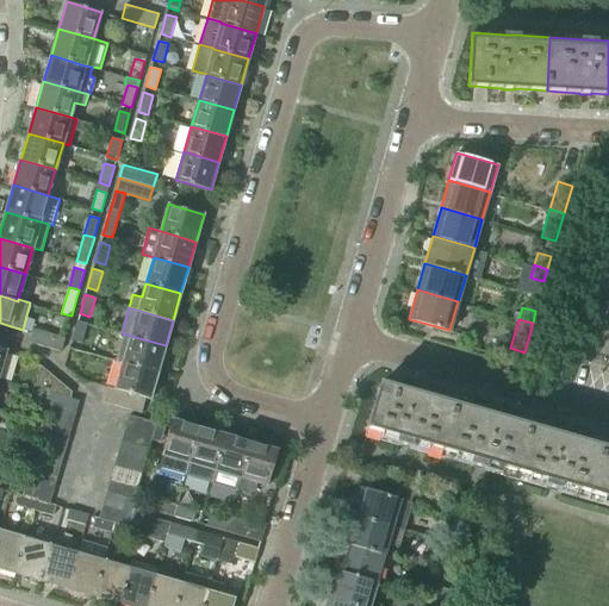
[(78,320),(72,339),(82,343),(87,324),(78,320)]
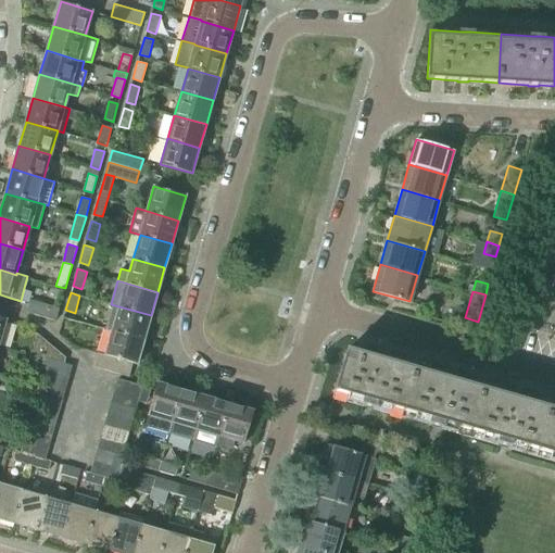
[(29,300),(29,303),(26,312),(55,319),(59,309),(29,300)]
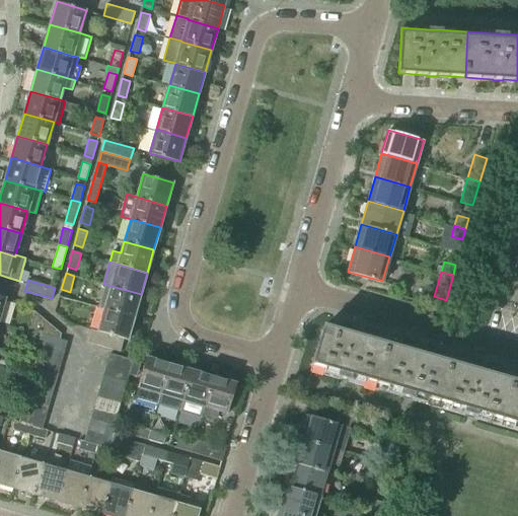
[(105,284),(99,306),(104,308),(134,316),(141,294),(105,284)]
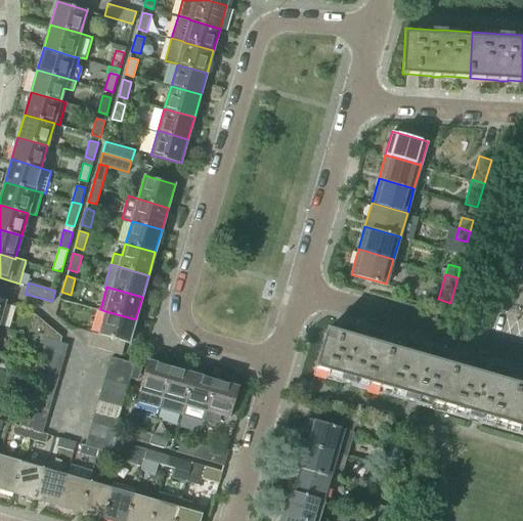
[(105,311),(99,334),(125,341),(129,342),(135,319),(105,311)]
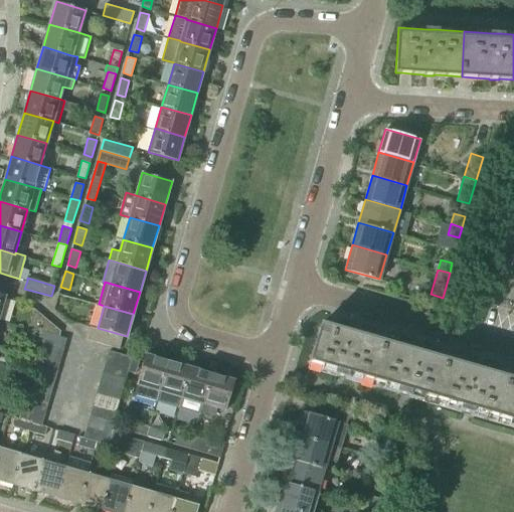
[(33,308),(28,328),(38,331),(38,329),(44,331),(43,331),(59,336),(60,330),(34,308),(33,308)]
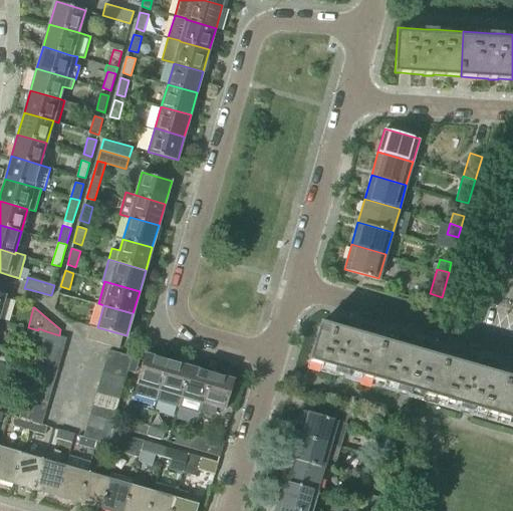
[(370,385),(383,340),(373,337),(357,333),(357,332),(355,331),(348,329),(347,329),(347,330),(339,328),(334,326),(325,324),(320,322),(308,366),(336,374),(342,376),(343,376),(370,385)]
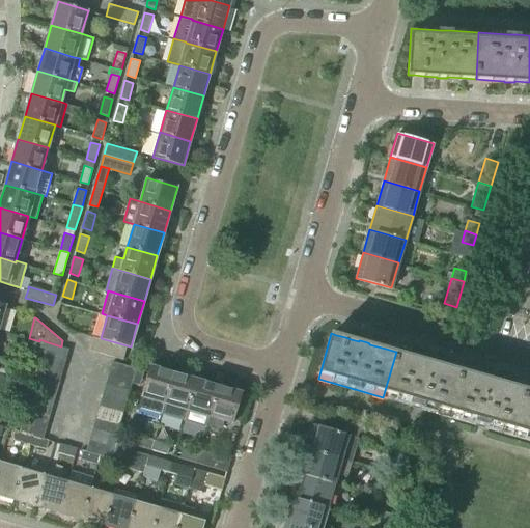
[(127,345),(101,338),(93,336),(90,350),(122,359),(127,345)]
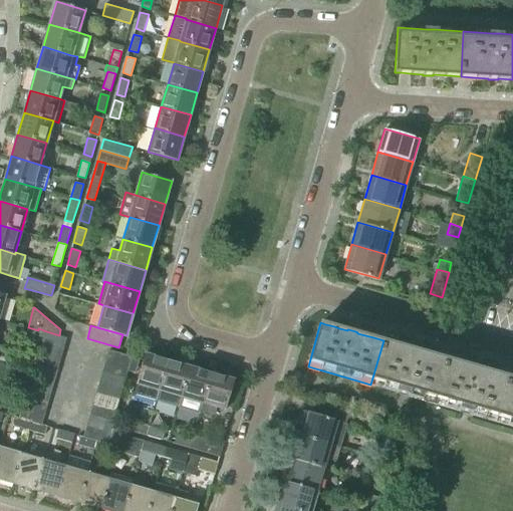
[(25,336),(40,340),(43,330),(44,330),(38,328),(38,330),(28,327),(25,336)]
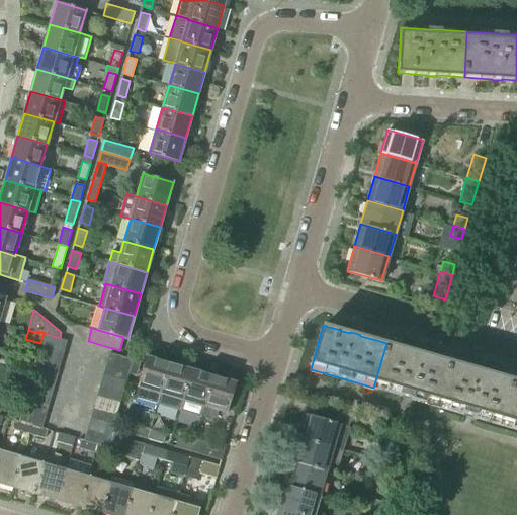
[(44,333),(40,343),(64,350),(67,340),(60,338),(44,333)]
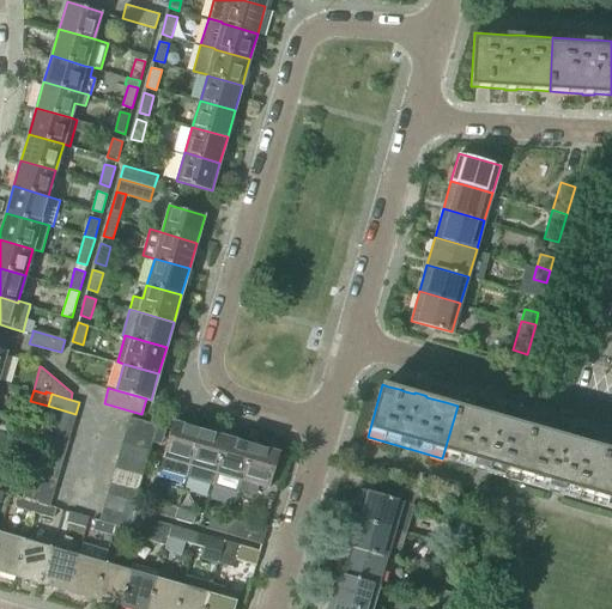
[(48,406),(44,419),(72,427),(76,414),(48,406)]
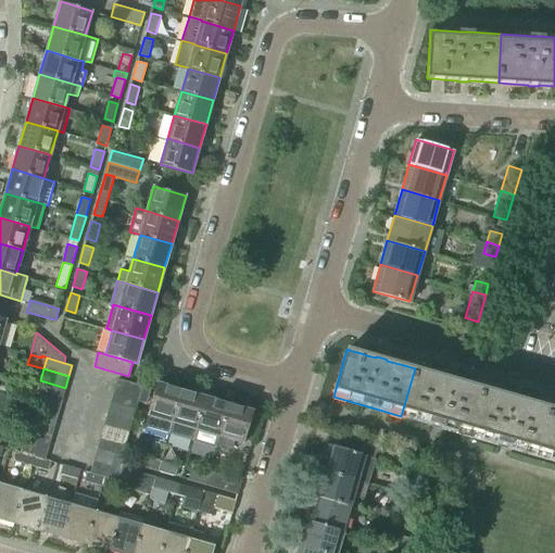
[(468,436),(482,388),(471,385),(455,380),(455,379),(454,379),(453,379),(444,376),(443,377),(426,372),(415,368),(401,416),(431,425),(440,427),(468,436)]
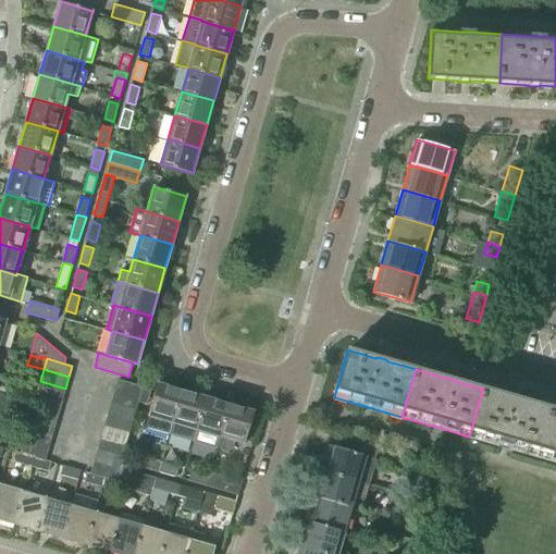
[(118,379),(114,390),(139,397),(143,385),(118,379)]
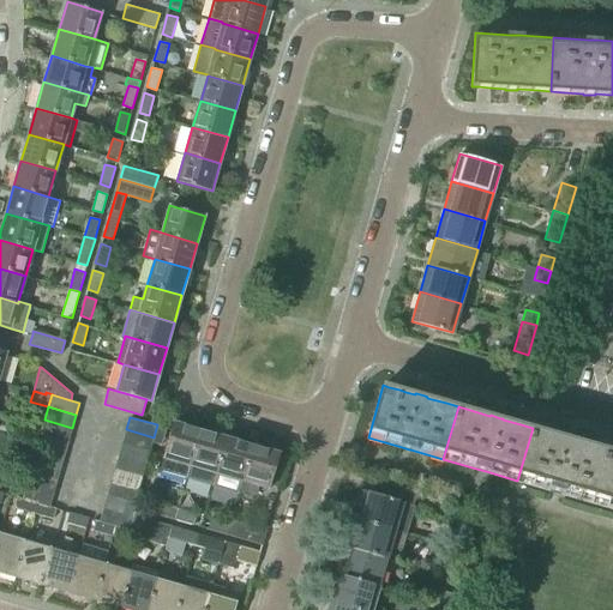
[(43,423),(41,433),(68,441),(72,428),(44,420),(43,423)]
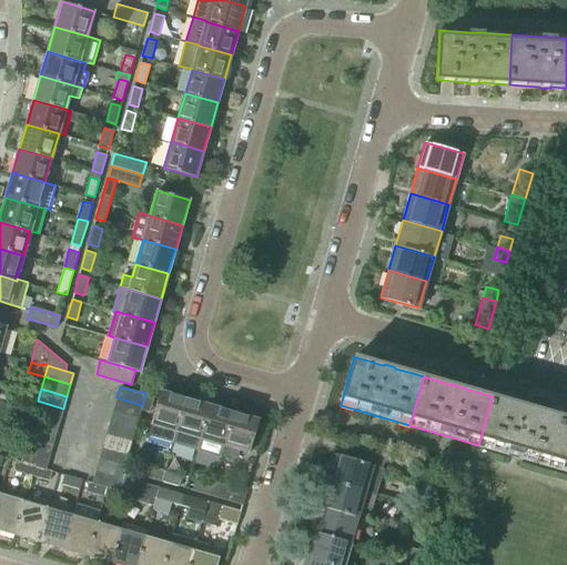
[(172,442),(175,431),(185,397),(160,391),(148,434),(172,442)]
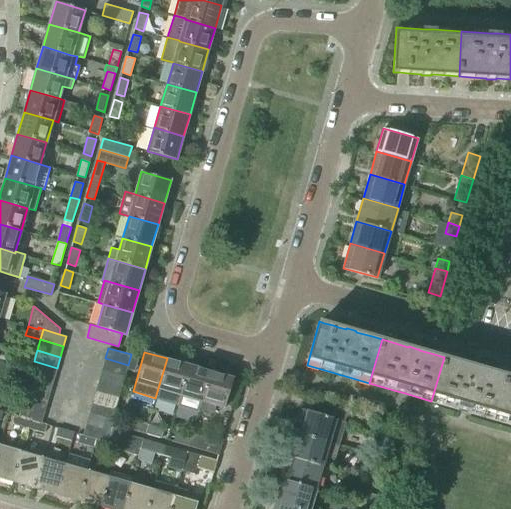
[(455,360),(444,357),(431,401),(459,409),(466,411),(467,411),(493,419),(506,375),(496,372),(481,368),(481,367),(480,367),(479,366),(471,364),(471,365),(455,360)]
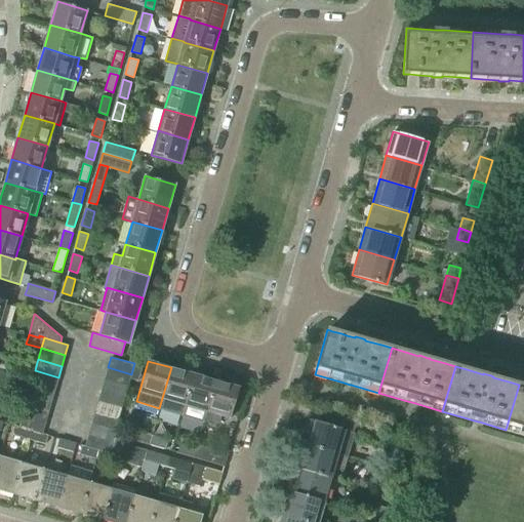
[(108,367),(105,378),(128,386),(131,374),(108,367)]
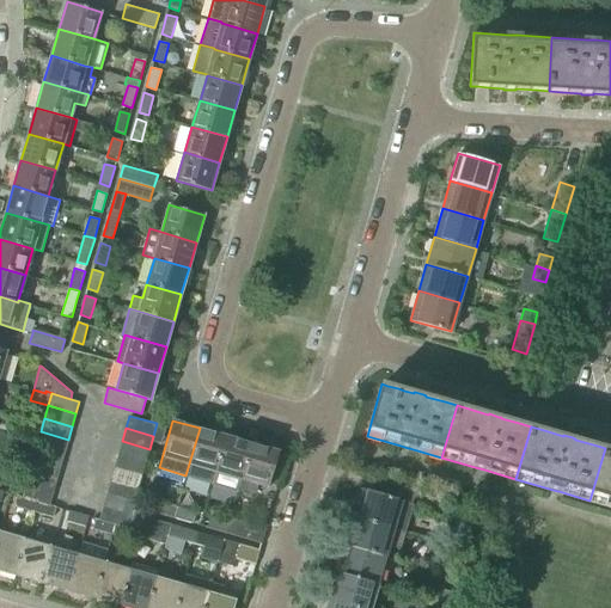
[(189,464),(185,476),(213,483),(227,436),(200,428),(189,464)]
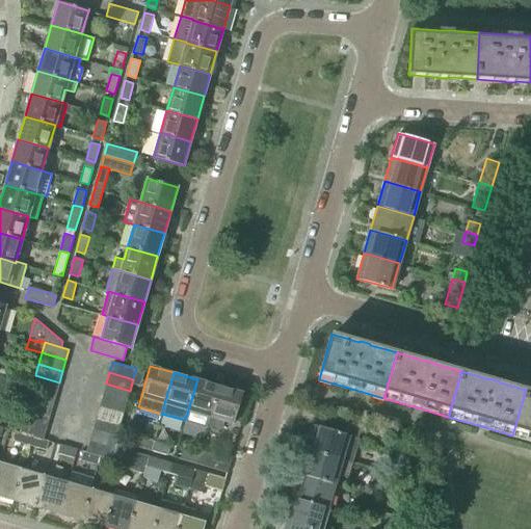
[(35,375),(32,387),(56,394),(59,382),(35,375)]
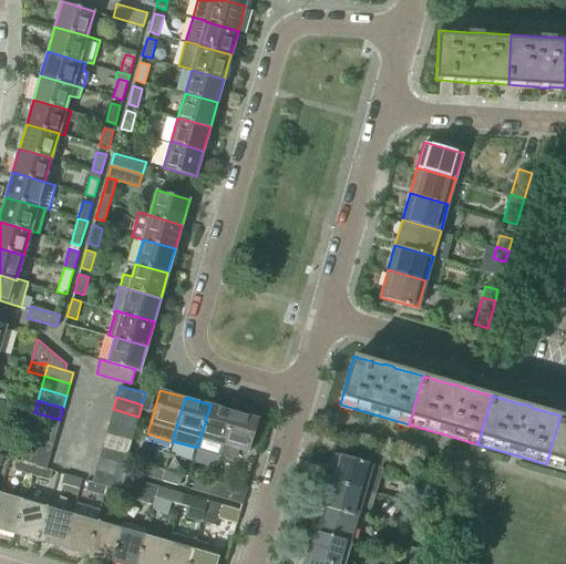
[(234,411),(211,404),(197,448),(220,454),(234,411)]
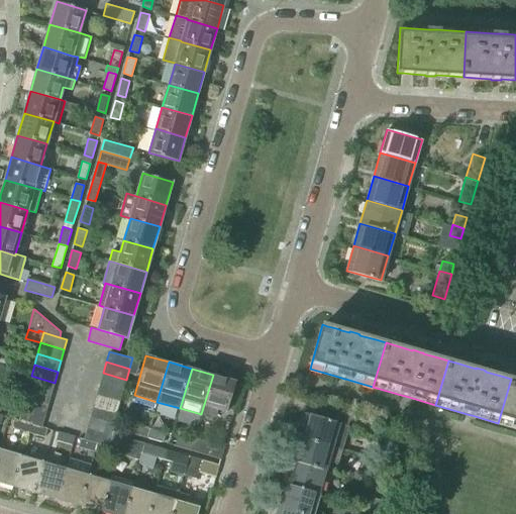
[(103,373),(100,384),(123,390),(126,380),(103,373)]
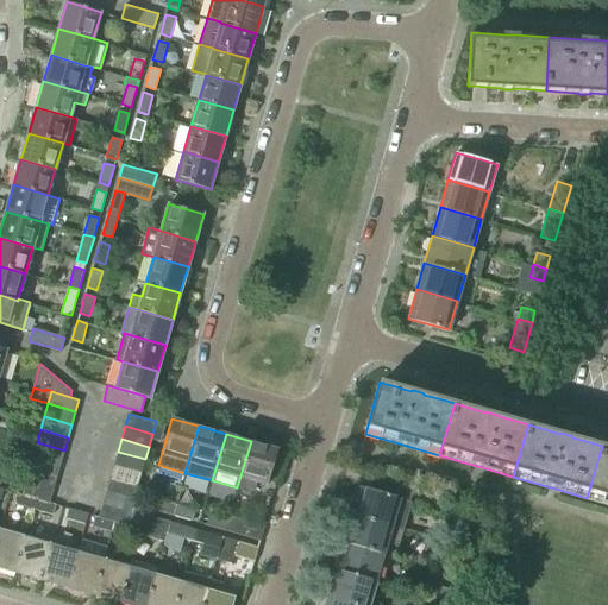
[(237,487),(251,491),(256,487),(258,481),(268,484),(277,449),(251,441),(237,487)]
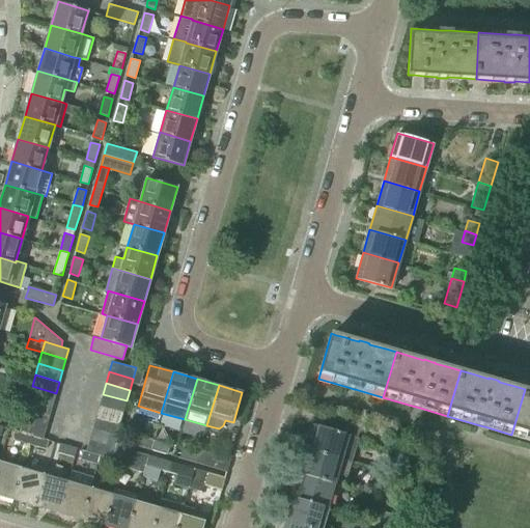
[(32,386),(29,397),(53,405),(56,393),(32,386)]
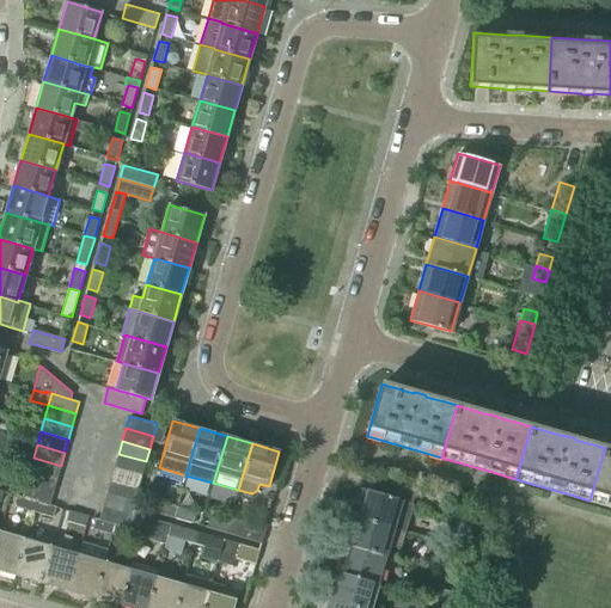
[(610,449),(605,448),(590,501),(610,507),(610,449)]
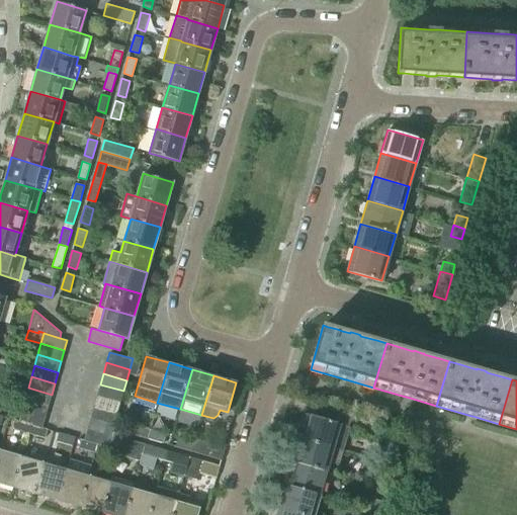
[(100,384),(97,396),(120,402),(123,391),(100,384)]
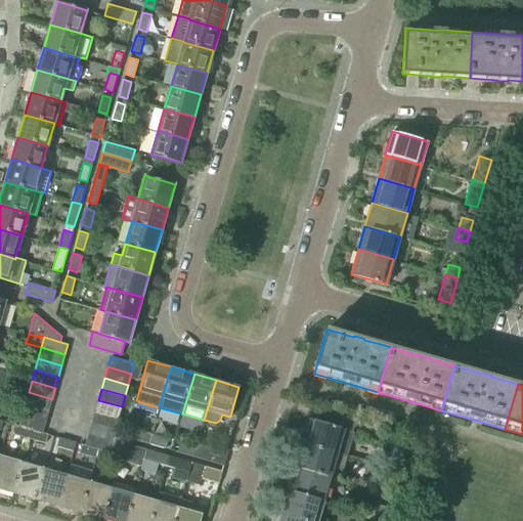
[(29,392),(26,403),(49,409),(52,399),(29,392)]
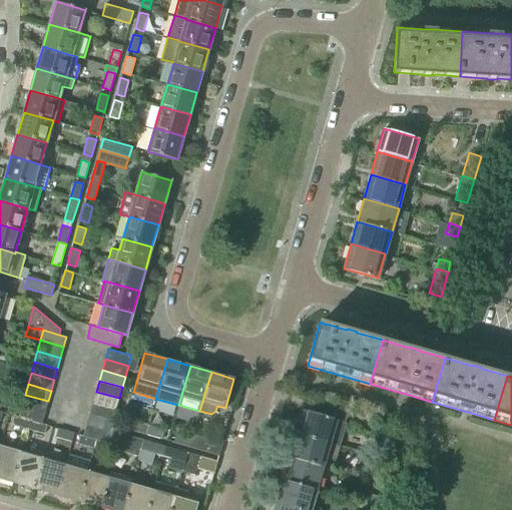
[(96,392),(93,403),(116,409),(119,398),(96,392)]
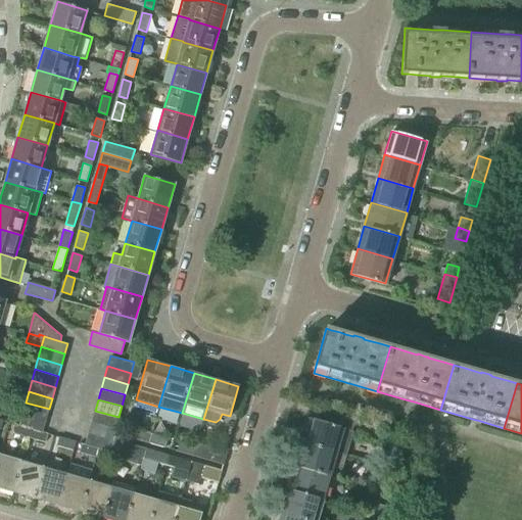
[(24,409),(22,413),(46,419),(49,409),(26,403),(24,409)]
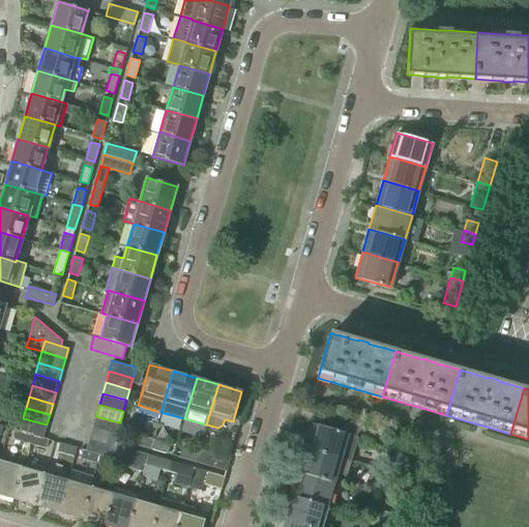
[(4,409),(2,418),(21,425),(23,418),(24,414),(4,409)]
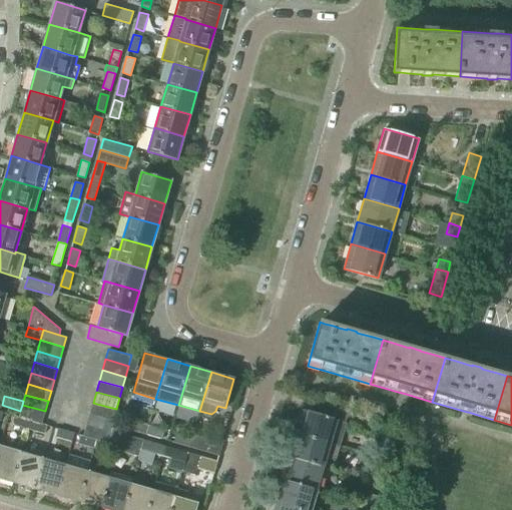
[(93,403),(89,413),(112,420),(116,409),(93,403)]
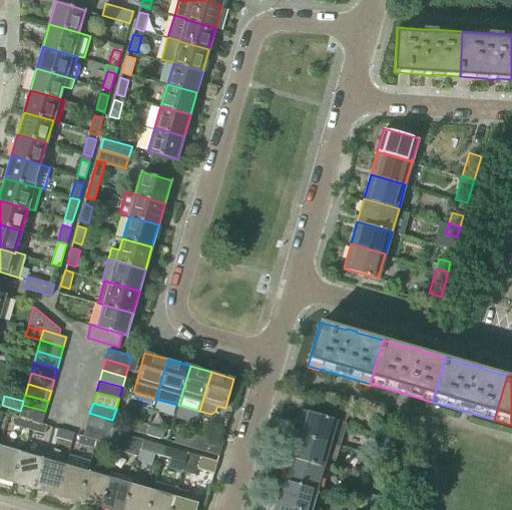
[(22,405),(20,411),(19,416),(31,420),(42,423),(45,411),(22,405)]
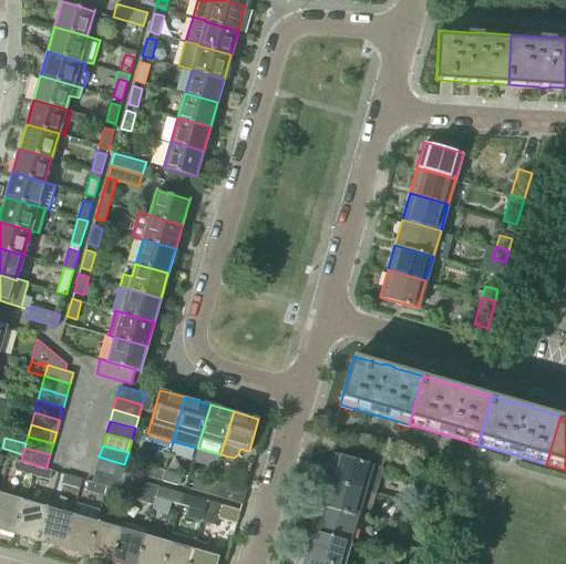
[(335,453),(327,480),(374,493),(382,468),(335,453)]
